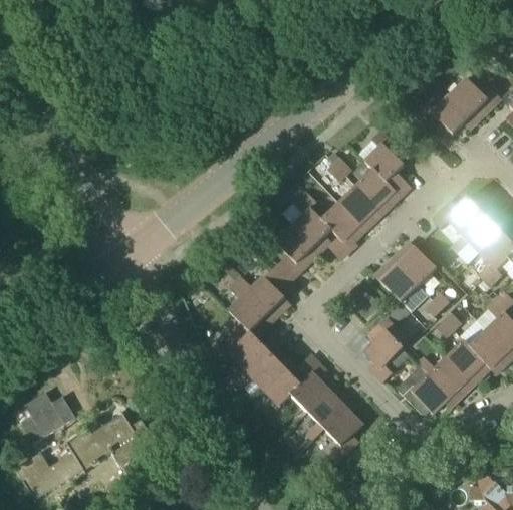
[(449,94),(470,116),(476,122),(487,110),(482,105),(488,99),(493,105),(501,97),(487,83),(479,90),(466,77),(449,94)]
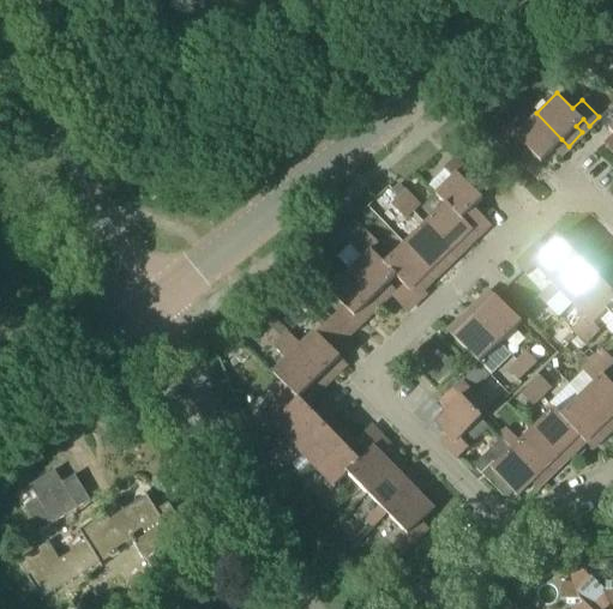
[(536,113),(526,122),(518,114),(500,131),(509,139),(522,155),(529,148),(541,160),(562,139),(536,113)]
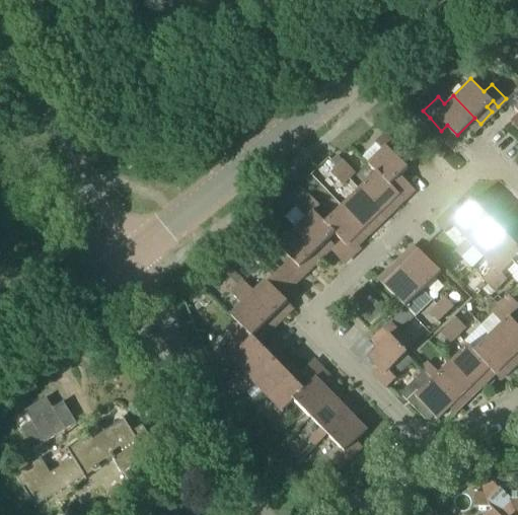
[(376,139),(384,148),(369,162),(377,170),(378,170),(390,182),(408,165),(398,155),(403,150),(384,131),(376,139)]
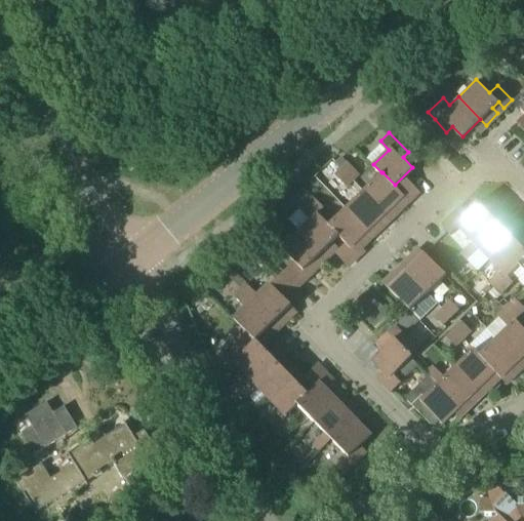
[(341,153),(335,159),(354,177),(360,171),(341,153)]
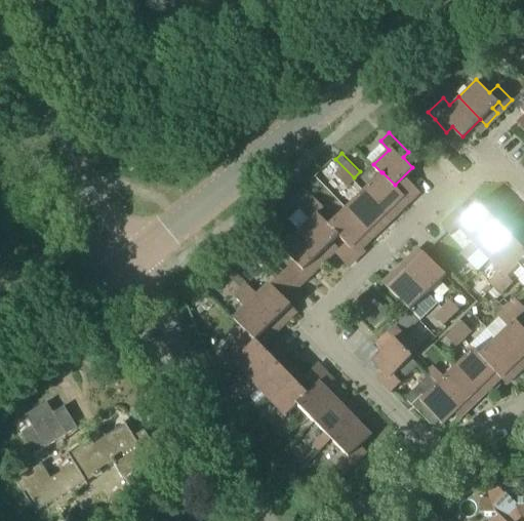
[(354,177),(335,159),(332,156),(326,162),(348,184),(354,177)]
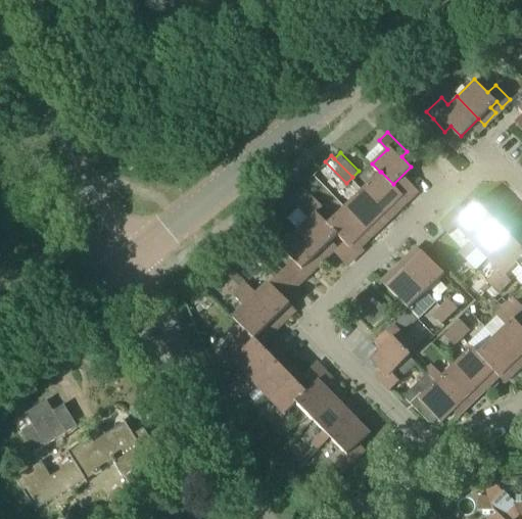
[(363,189),(384,210),(390,204),(395,210),(408,198),(393,184),(381,172),(380,172),(363,189)]
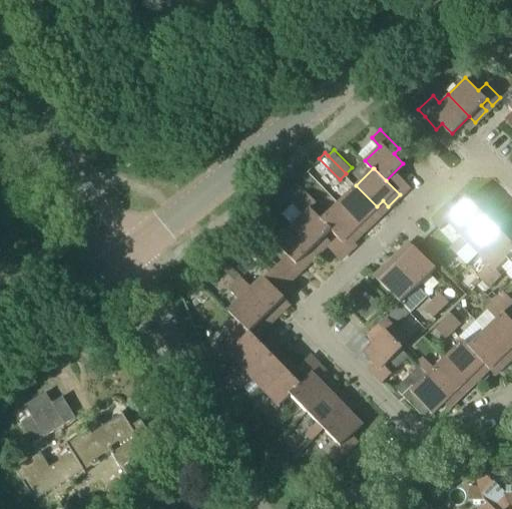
[(377,206),(356,185),(339,201),(365,228),(377,217),(371,212),(377,206)]
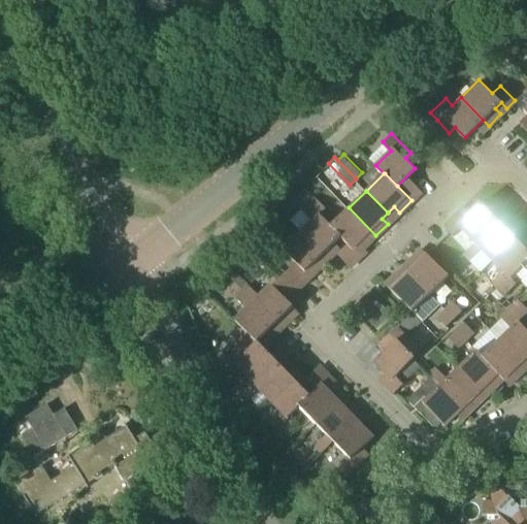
[(315,193),(306,200),(319,213),(327,205),(315,193)]
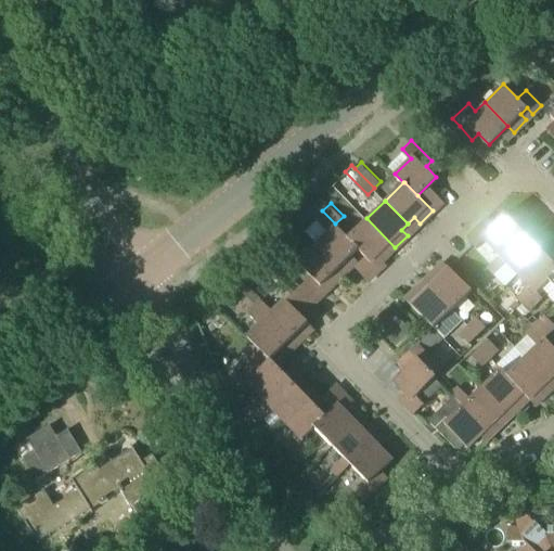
[(358,247),(347,235),(335,223),(322,210),(314,218),(327,231),(317,242),(346,271),(358,259),(351,253),(358,247)]
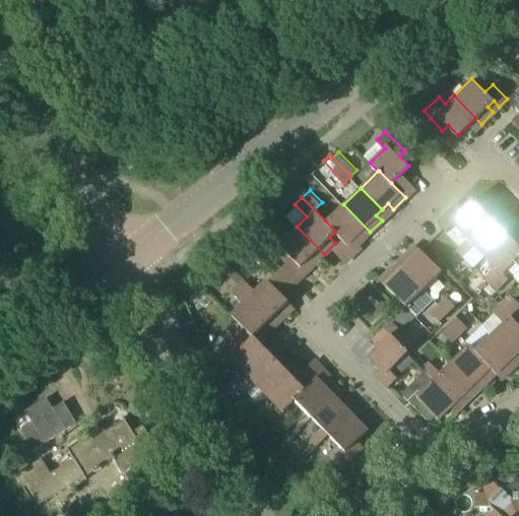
[(446,230),(454,222),(467,237),(490,215),(472,197),(462,207),(456,201),(437,220),(446,230)]
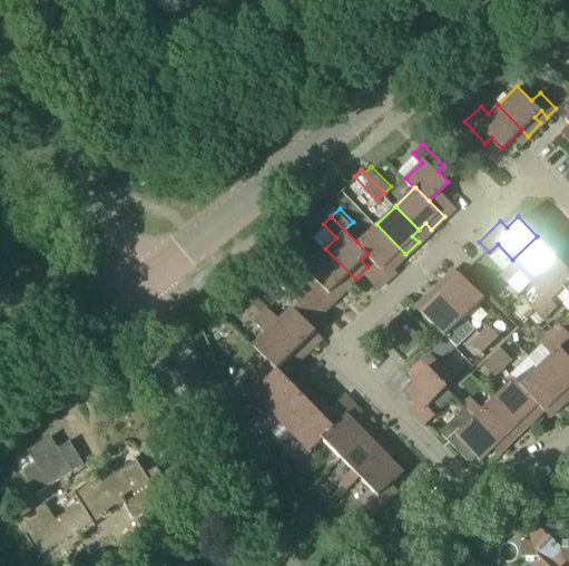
[(405,254),(376,224),(356,242),(368,254),(380,267),(386,260),(393,266),(405,254)]
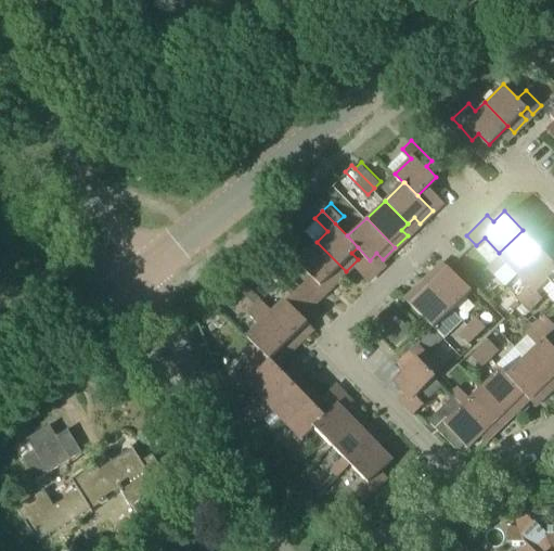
[(499,253),(500,254),(487,266),(493,272),(505,259),(517,271),(548,242),(536,230),(529,236),(523,230),(499,253)]
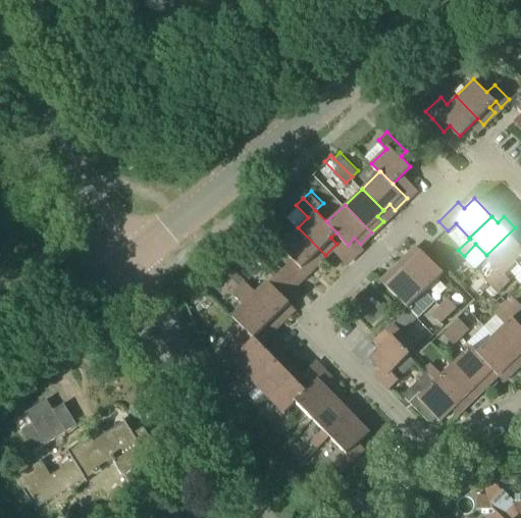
[(268,236),(258,226),(251,234),(260,244),(268,236)]
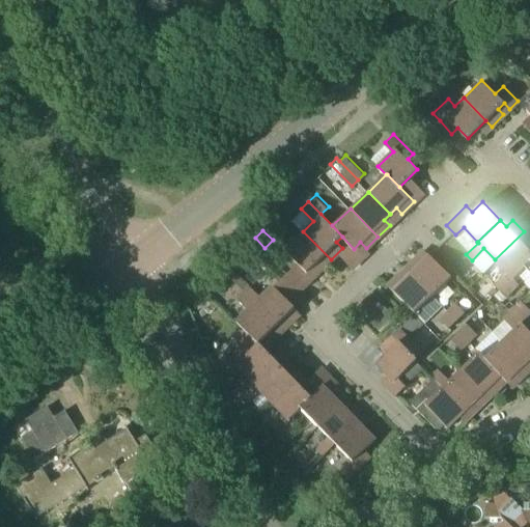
[(331,259),(303,231),(284,249),(307,272),(313,266),(318,271),(331,259)]
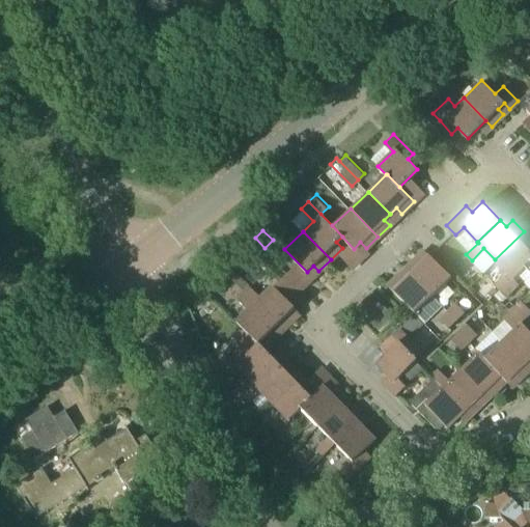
[(495,259),(506,272),(494,283),(499,289),(513,277),(513,276),(525,266),(529,259),(529,249),(529,238),(524,231),(495,259)]
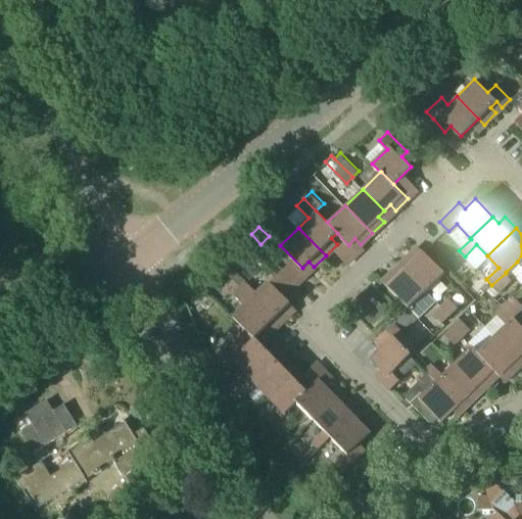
[(411,262),(405,268),(427,290),(444,273),(417,244),(405,255),(411,262)]
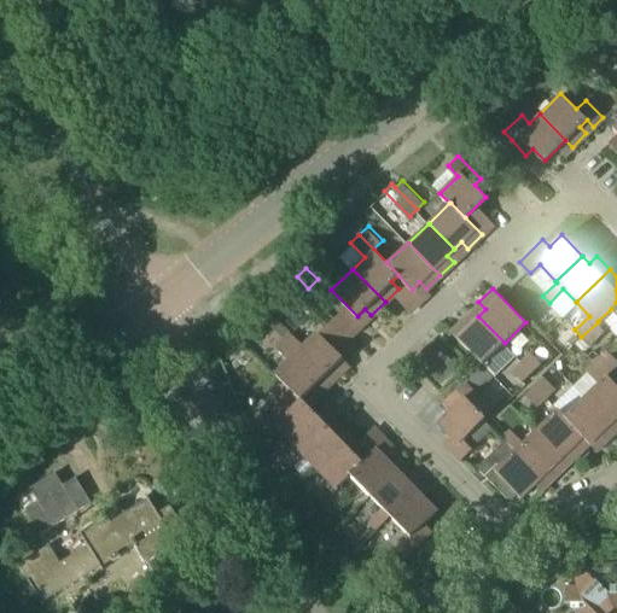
[(450,330),(482,362),(483,363),(505,343),(478,316),(471,322),(465,316),(450,330)]
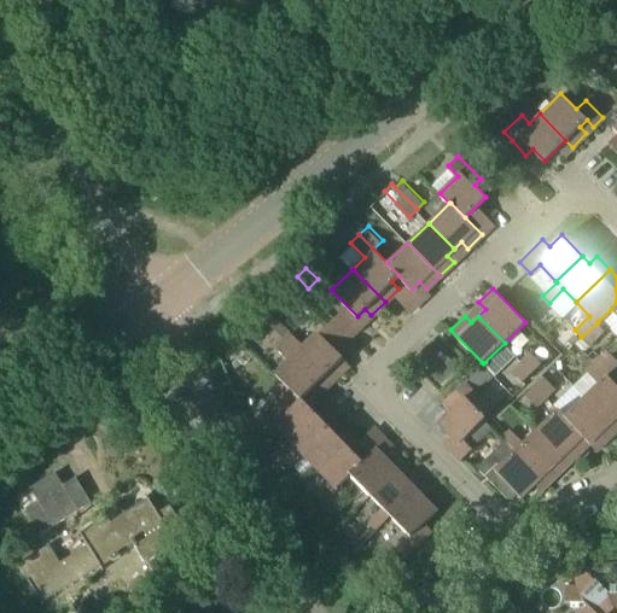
[(598,322),(581,337),(589,345),(605,330),(598,322)]
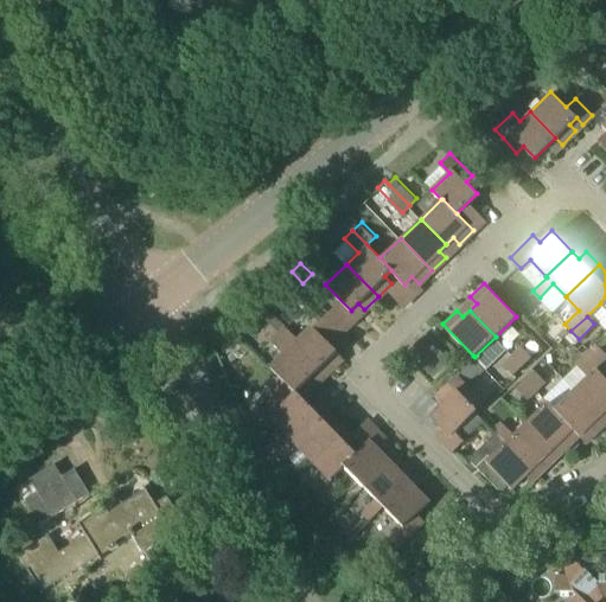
[(278,332),(316,371),(323,364),(330,371),(343,357),(312,325),(298,338),(285,325),(278,332)]
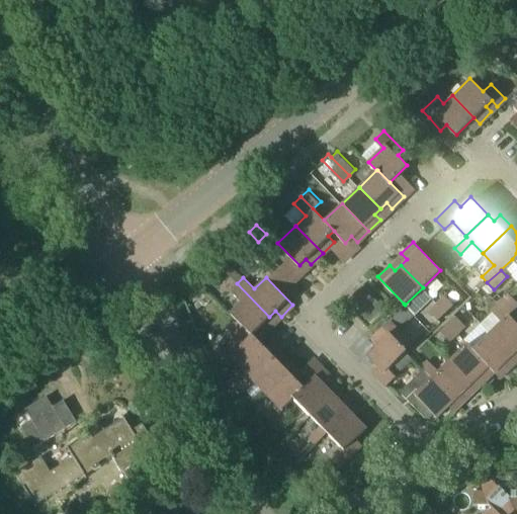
[(263,323),(269,317),(237,283),(231,289),(242,301),(230,312),(251,334),(258,339),(269,328),(263,323)]
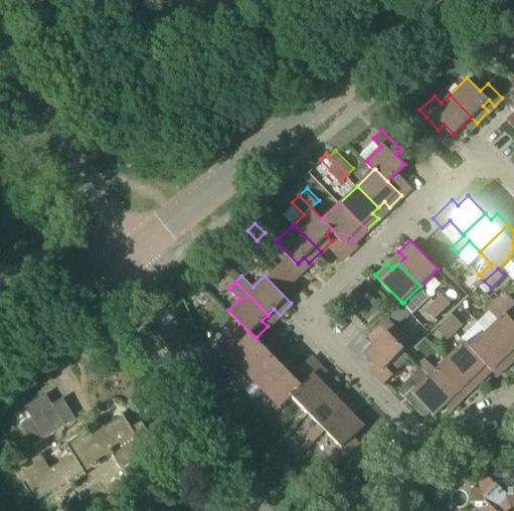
[(497,303),(508,292),(505,289),(487,306),(499,318),(487,329),(513,356),(513,320),(497,303)]
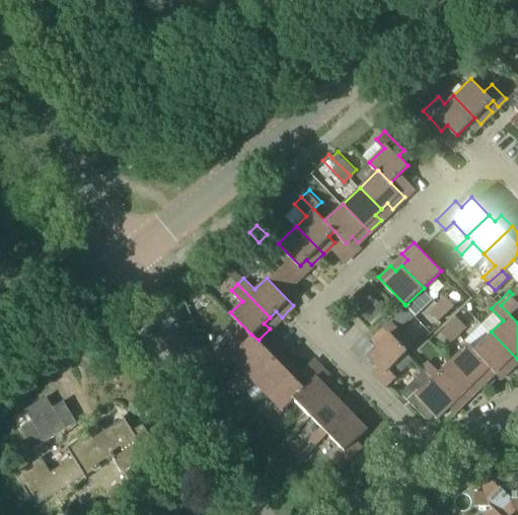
[(445,294),(437,302),(447,312),(455,304),(445,294)]
